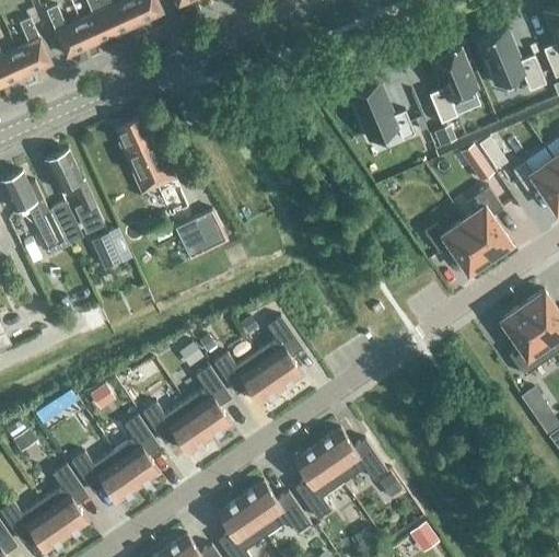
[(115,35),(99,0),(86,0),(94,16),(80,22),(91,46),(115,35)]
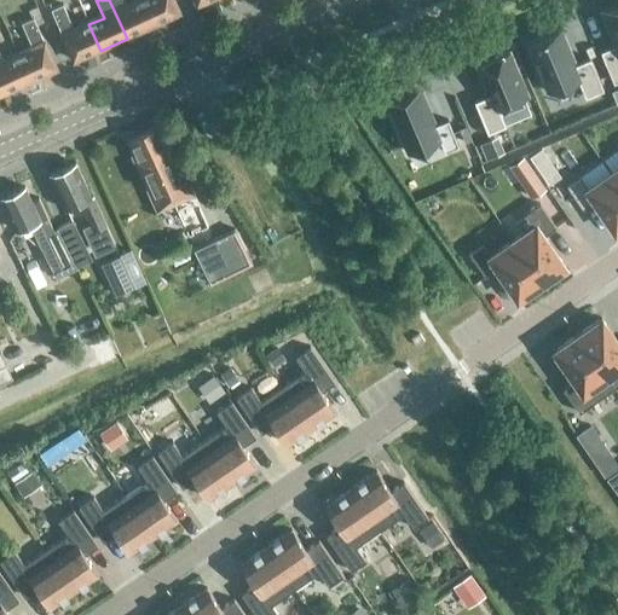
[(122,0),(109,0),(127,39),(154,27),(142,0),(126,7),(122,0)]
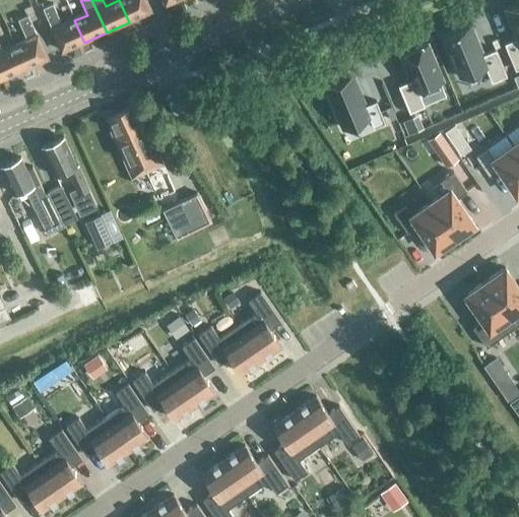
[(119,0),(129,22),(151,13),(145,0),(119,0)]
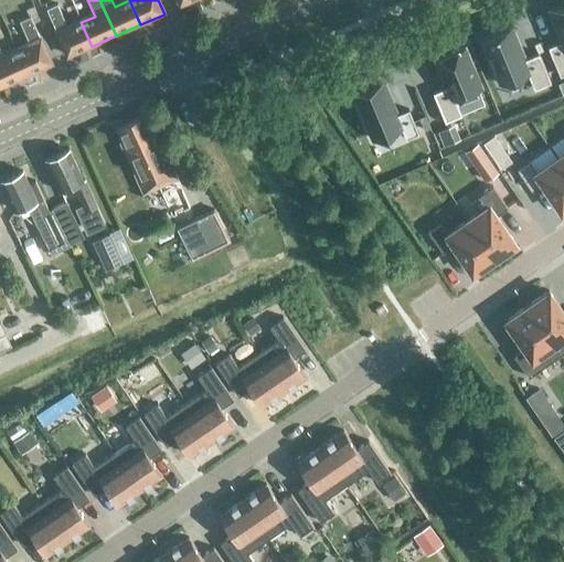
[(92,46),(81,22),(67,29),(57,7),(48,11),(57,33),(56,33),(67,57),(92,46)]
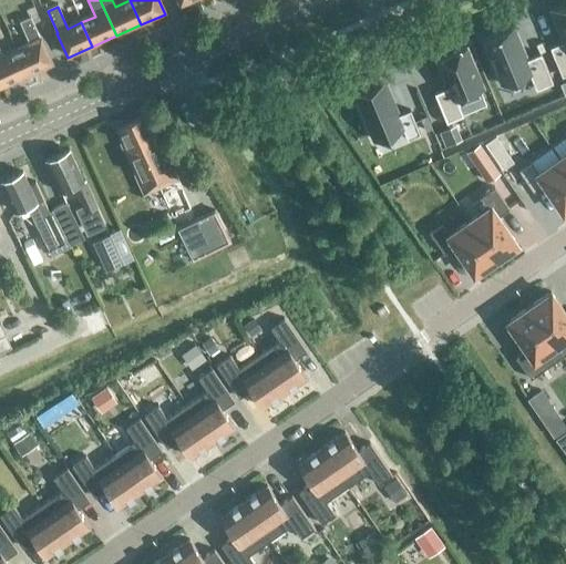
[(565,44),(551,50),(563,79),(565,78),(565,7),(552,13),(565,44)]
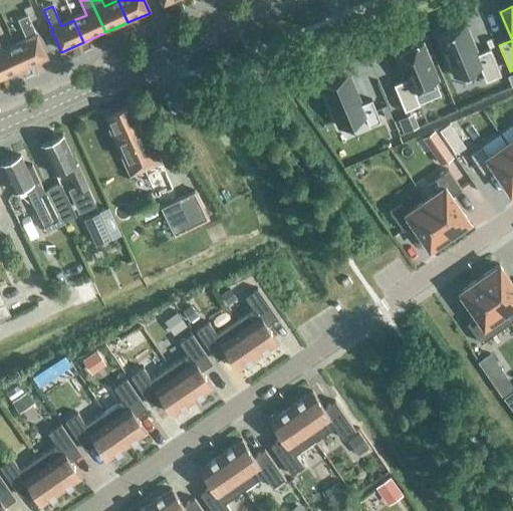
[(27,41),(15,47),(25,69),(47,59),(37,37),(28,17),(18,22),(27,41)]
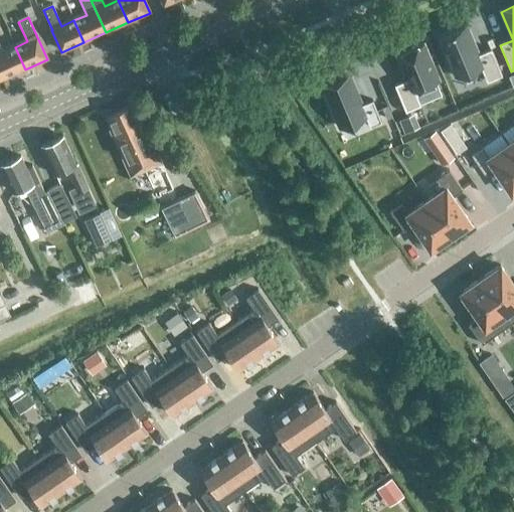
[(466,27),(441,38),(458,79),(482,69),(487,83),(502,77),(491,51),(478,56),(466,27)]
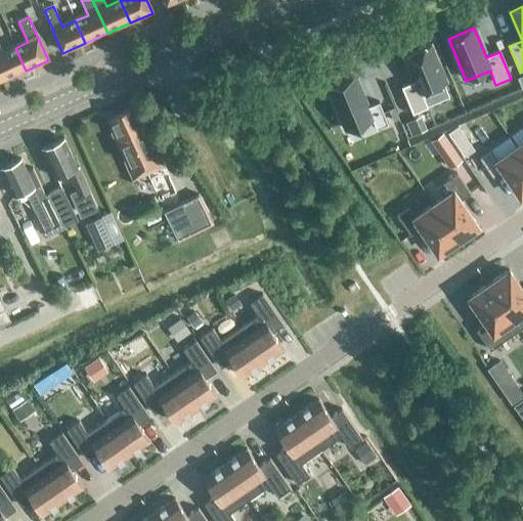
[(26,71),(15,48),(3,53),(0,47),(0,73),(3,81),(26,71)]
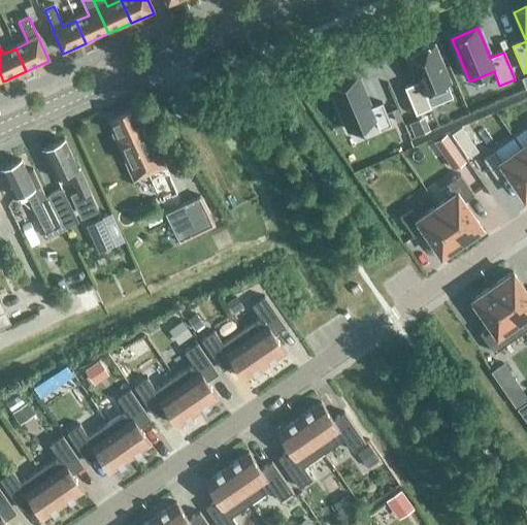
[(419,84),(405,90),(417,117),(432,110),(426,95),(450,85),(434,47),(407,58),(419,84)]
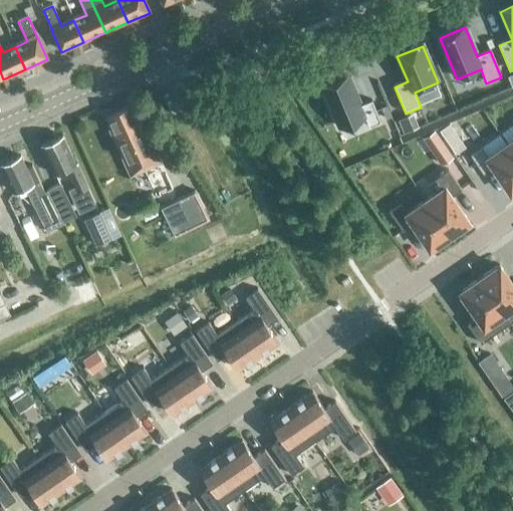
[(348,77),(322,88),(339,130),(365,119),(369,129),(380,124),(372,102),(360,107),(348,77)]
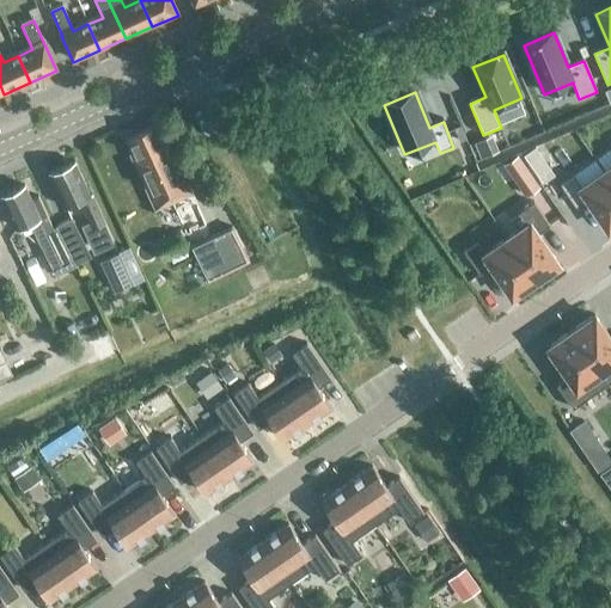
[(164,124),(127,141),(158,210),(196,194),(164,124)]
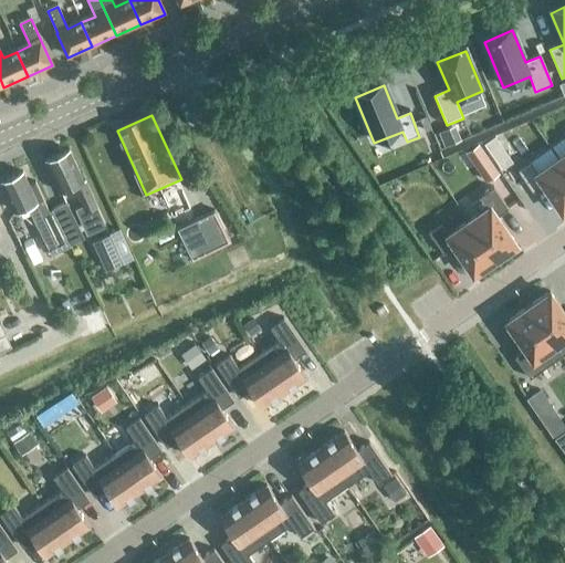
[(445,149),(461,143),(454,127),(438,134),(445,149)]
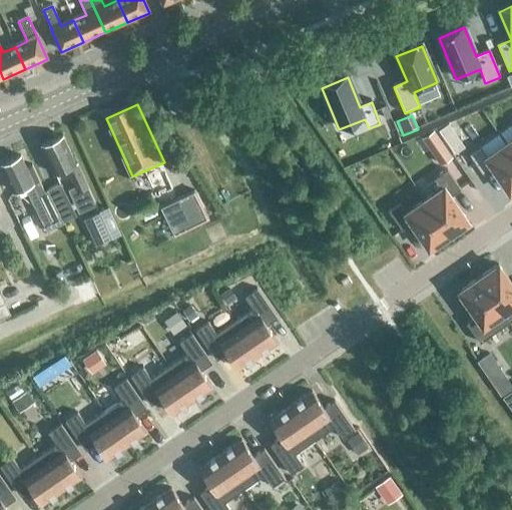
[(449,125),(438,132),(444,139),(454,132),(449,125)]
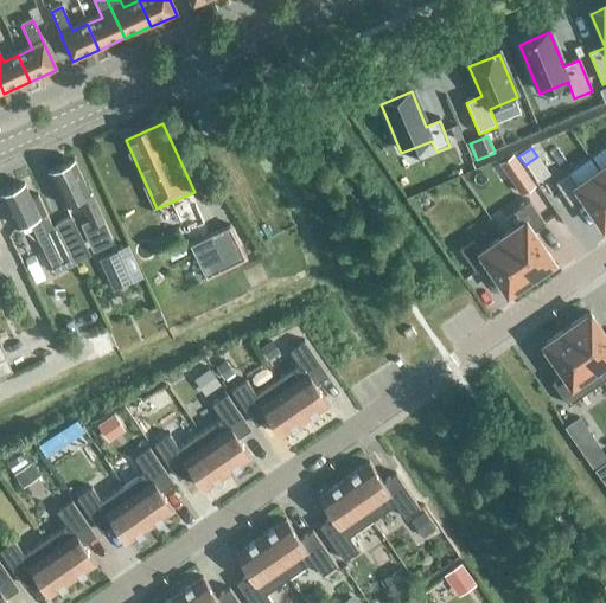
[(515,160),(499,170),(521,200),(535,191),(515,160)]
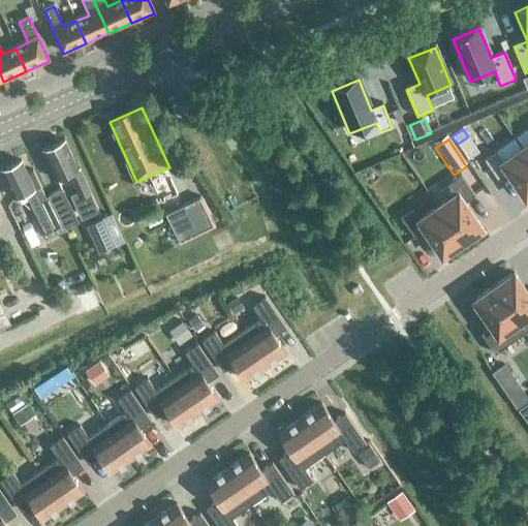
[(80,171),(79,171),(65,143),(43,152),(57,182),(69,176),(79,196),(74,198),(83,218),(98,211),(80,171)]
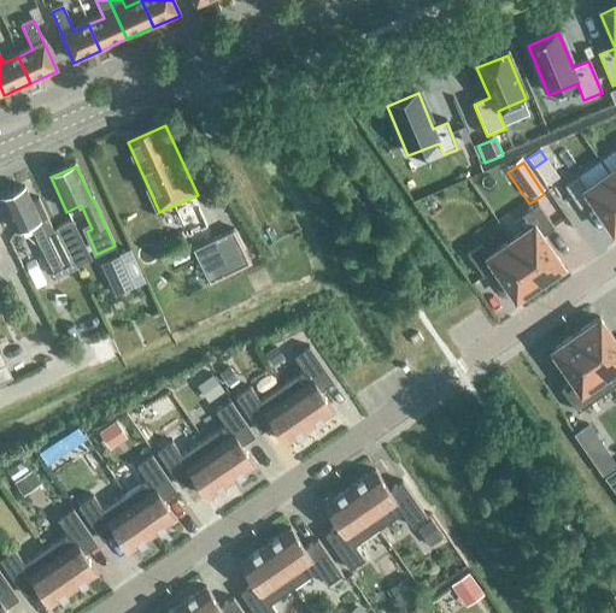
[(615,186),(609,175),(586,190),(579,178),(564,188),(581,212),(593,204),(614,234),(615,233),(615,186)]
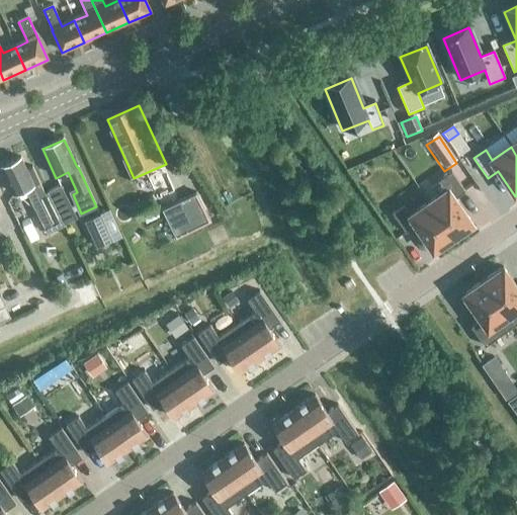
[(66,226),(61,216),(50,193),(46,195),(32,168),(27,171),(21,159),(1,168),(14,196),(25,190),(41,225),(47,235),(66,226)]
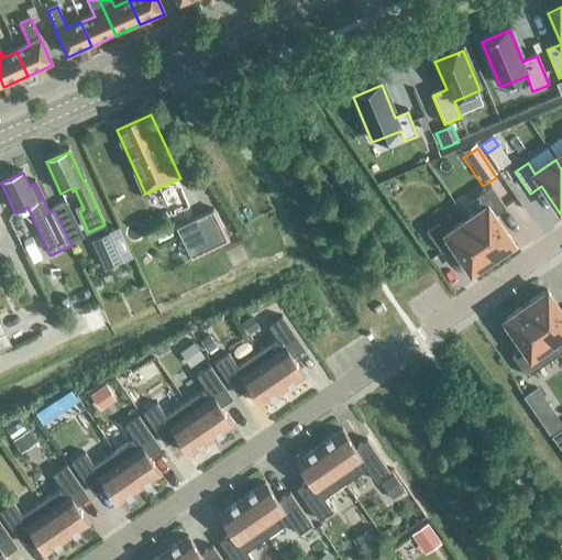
[(466,221),(493,260),(514,244),(506,233),(495,218),(506,210),(492,188),(478,197),(486,208),(466,221)]
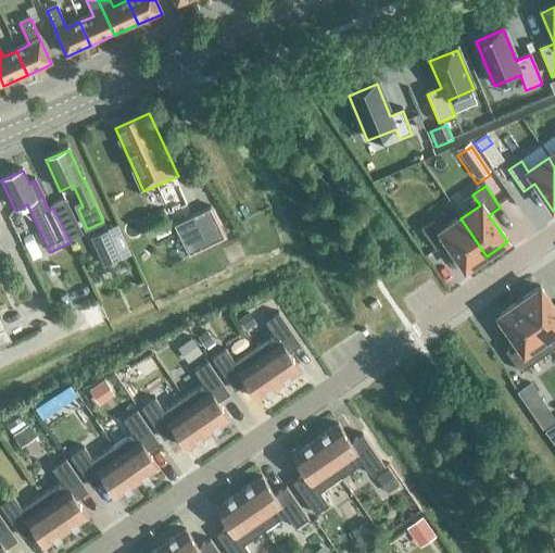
[(66,202),(61,204),(53,208),(65,231),(77,225),(66,202)]
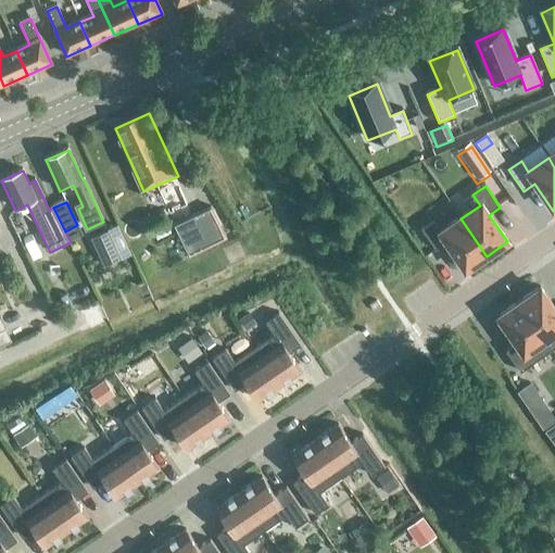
[(212,206),(173,226),(188,259),(227,239),(212,206)]
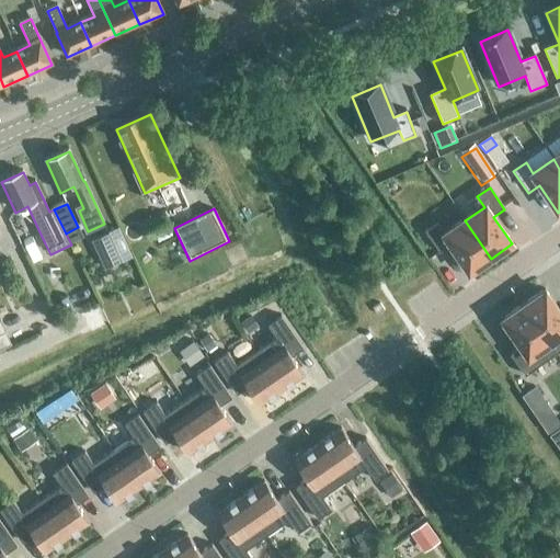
[(146,241),(169,231),(162,217),(139,226),(146,241)]
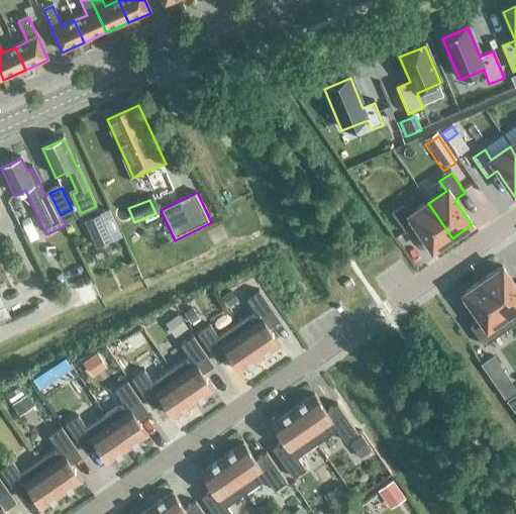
[(452,238),(428,203),(410,216),(403,206),(392,214),(405,233),(415,227),(432,251),(452,238)]
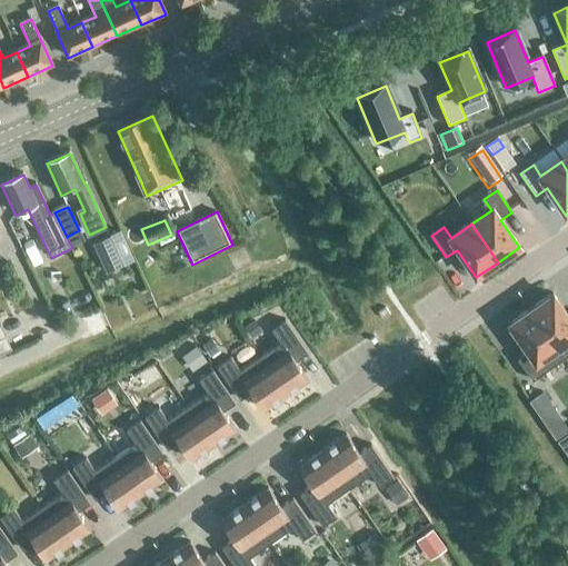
[(108,274),(123,267),(111,238),(95,246),(108,274)]
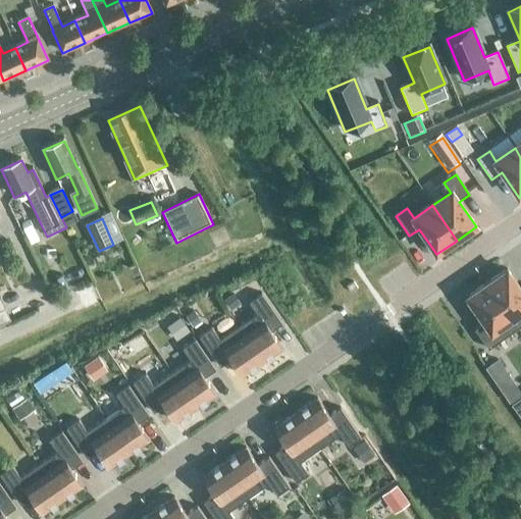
[(487,284),(519,330),(520,329),(520,291),(507,271),(487,284)]
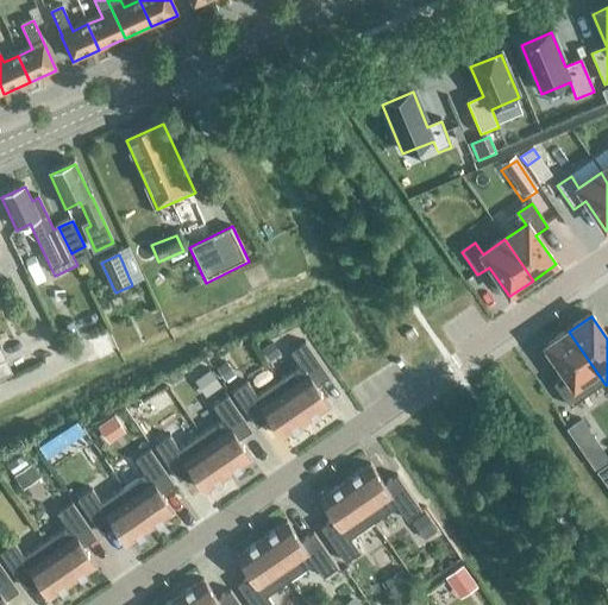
[(555,385),(570,409),(606,385),(569,332),(546,348),(566,378),(555,385)]
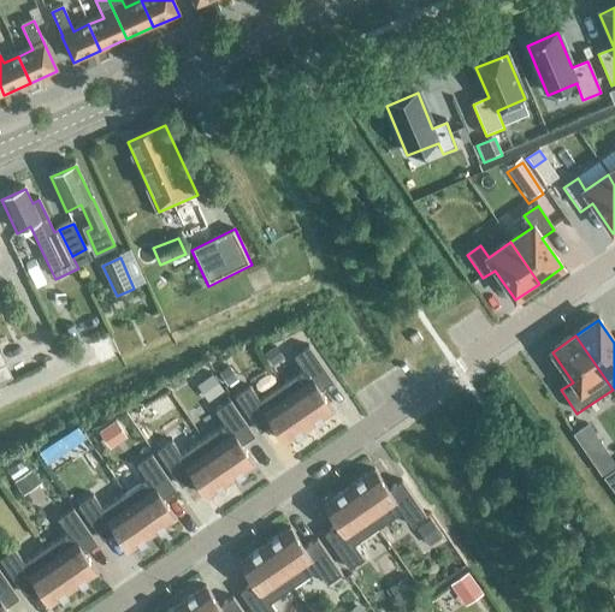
[(273,368),(284,361),(276,349),(265,357),(273,368)]
